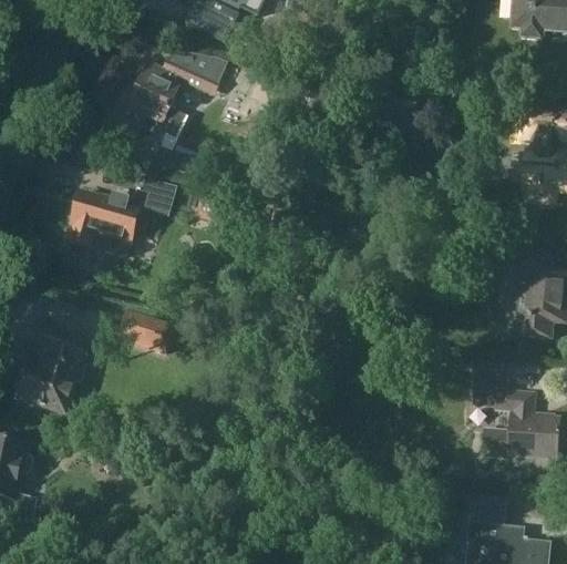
[(207,0),(197,0),(185,26),(226,44),(239,16),(237,16),(240,9),(258,17),(266,0),(207,0)]
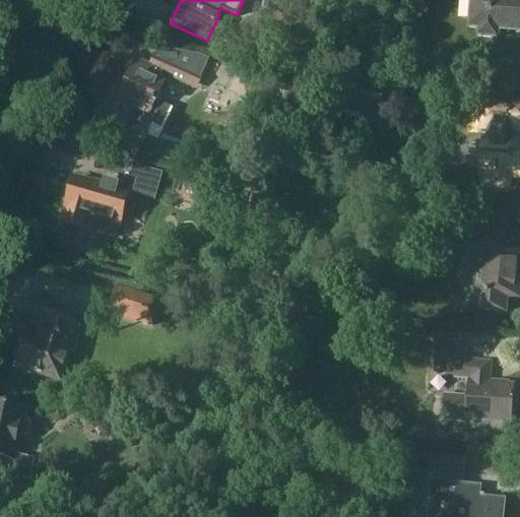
[(469,0),(468,26),(519,29),(519,0),(469,0)]
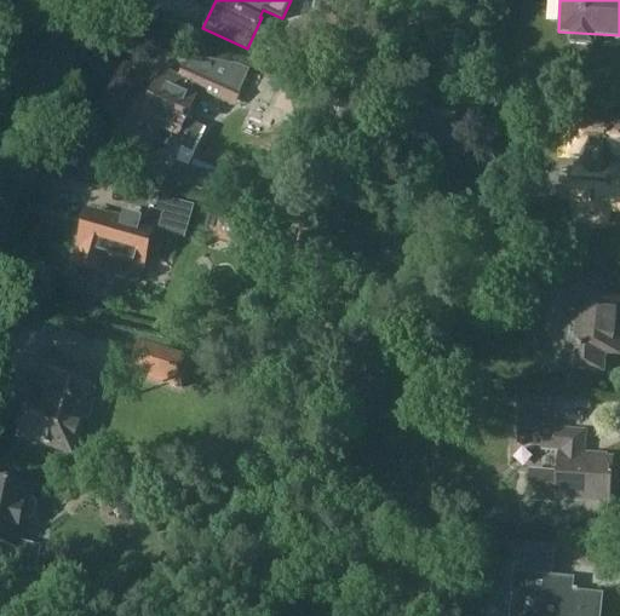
[(136,117),(131,128),(154,139),(159,127),(161,128),(162,126),(177,132),(172,142),(181,145),(176,160),(184,163),(189,149),(190,149),(194,140),(201,143),(220,99),(223,101),(229,84),(237,65),(193,61),(188,72),(183,81),(173,76),(162,73),(149,102),(141,98),(133,116),(136,117)]
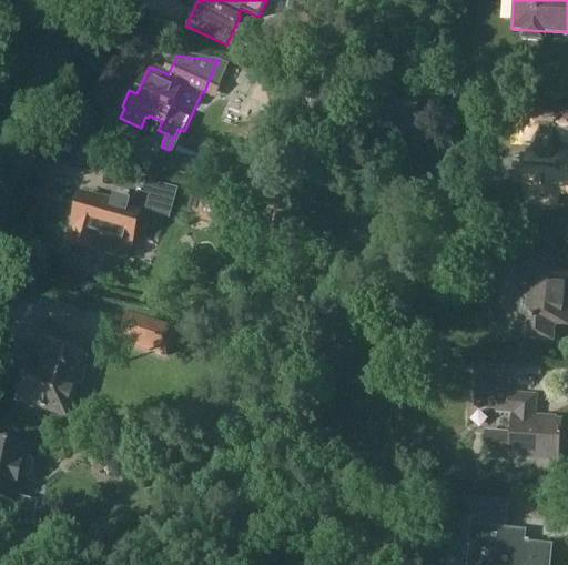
[(304,88),(304,102),(316,102),(317,88),(304,88)]
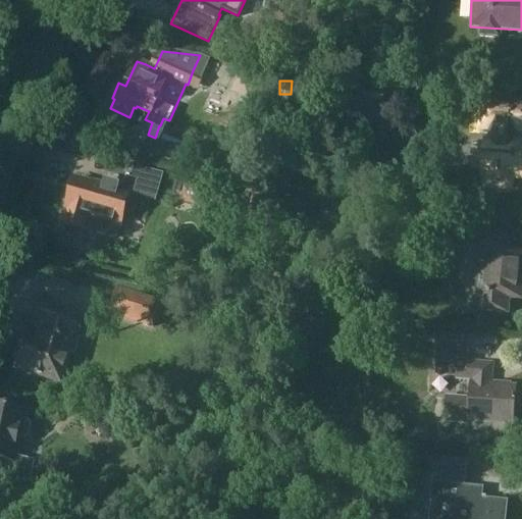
[(356,88),(355,110),(383,112),(384,90),(356,88)]
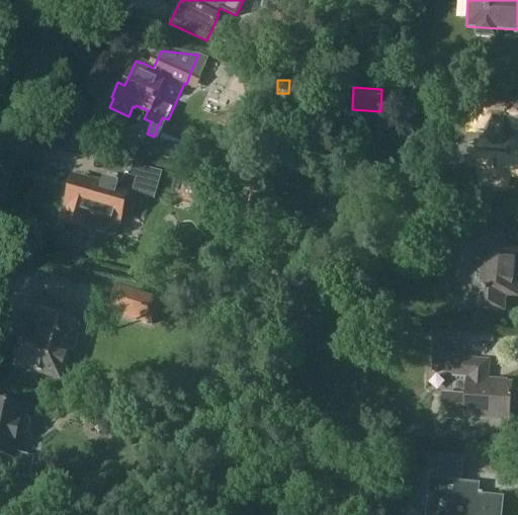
[(506,186),(506,174),(517,175),(517,142),(508,142),(509,130),(517,131),(517,120),(517,105),(476,103),(473,127),(485,129),(485,141),(481,140),(478,172),(482,173),(482,185),(506,186)]
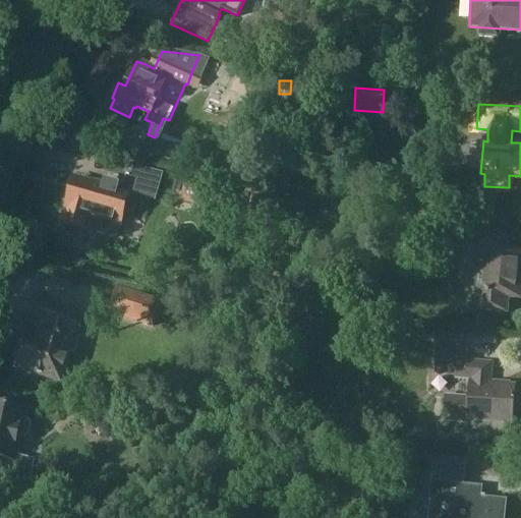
[(147,134),(139,154),(158,160),(177,166),(177,164),(182,150),(183,148),(155,137),(148,134),(147,134)]
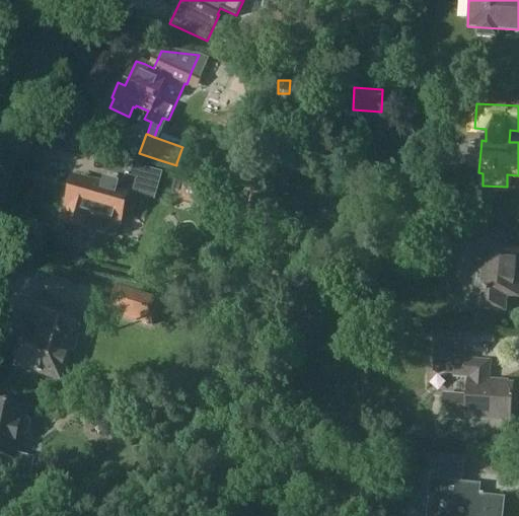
[(118,172),(114,186),(99,181),(98,185),(74,177),(67,203),(68,203),(63,221),(82,226),(82,225),(114,234),(118,220),(119,220),(127,191),(135,194),(139,181),(150,185),(154,170),(133,165),(130,176),(118,172)]
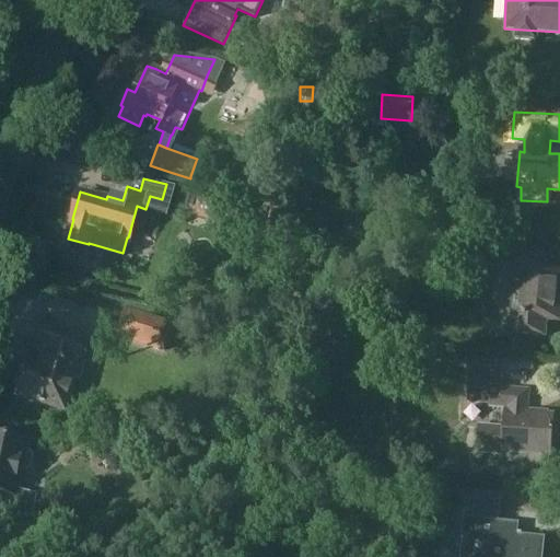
[(235,198),(201,189),(196,211),(231,220),(235,198)]
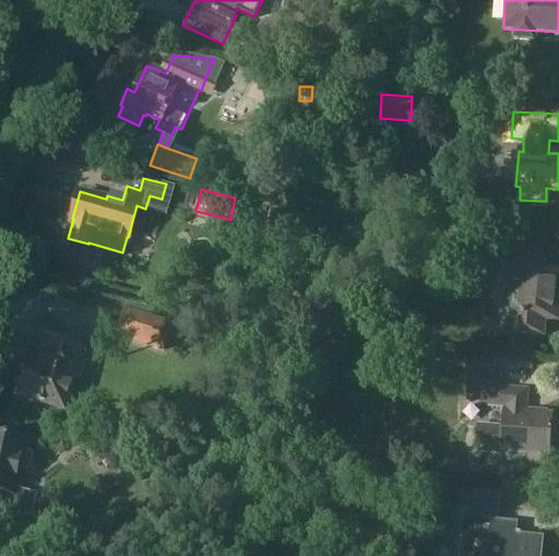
[(548,248),(516,245),(510,330),(543,332),(544,316),(558,317),(558,298),(558,267),(547,265),(548,248)]
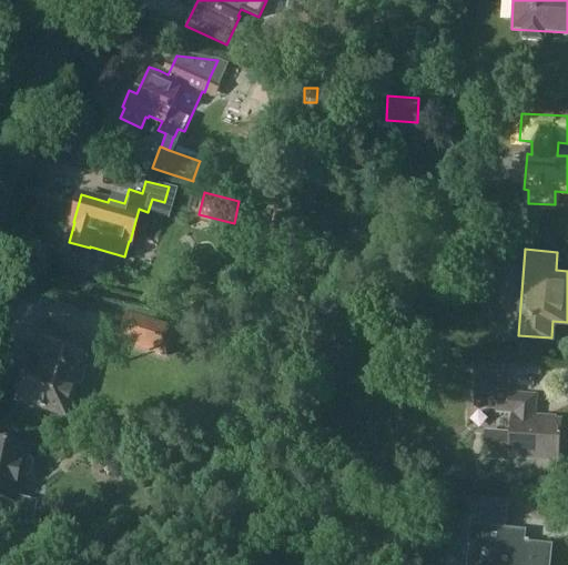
[(154,321),(145,351),(166,356),(175,328),(154,321)]
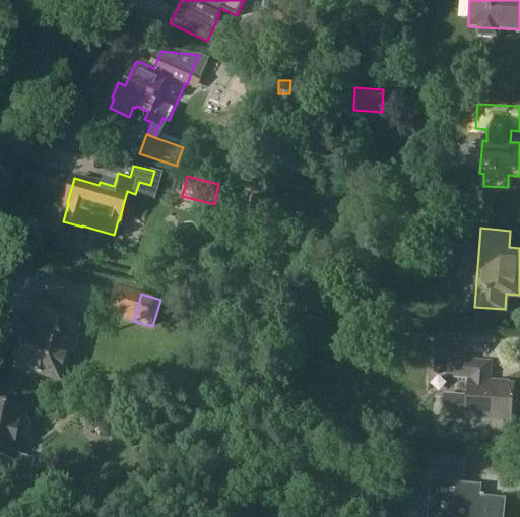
[(25,335),(16,365),(59,378),(68,349),(73,351),(78,335),(72,333),(79,312),(41,301),(34,323),(43,325),(39,339),(25,335)]
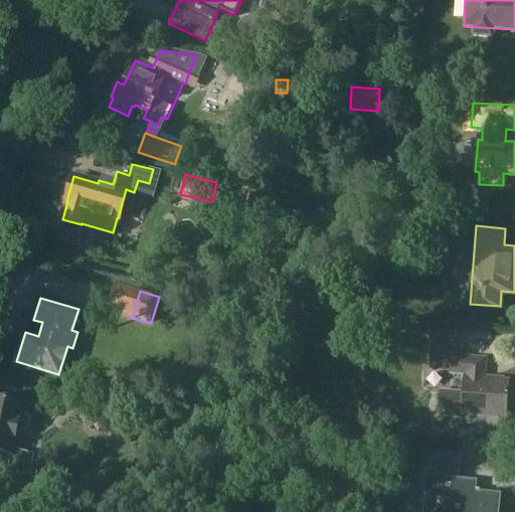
[(486,357),(461,354),(462,337),(431,335),(428,357),(449,358),(448,374),(462,375),(461,390),(439,388),(437,412),(505,418),(509,377),(485,374),(486,357)]
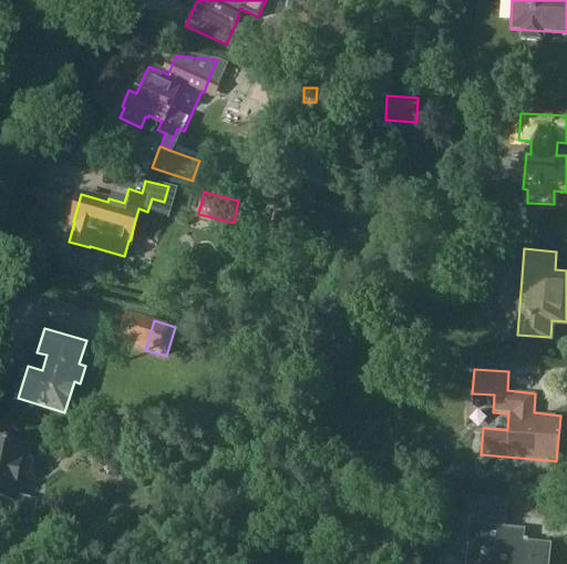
[(0,438),(0,516),(32,523),(38,499),(35,499),(19,495),(20,492),(23,474),(26,475),(30,472),(33,460),(31,457),(30,455),(28,455),(28,453),(30,444),(24,443),(0,438)]
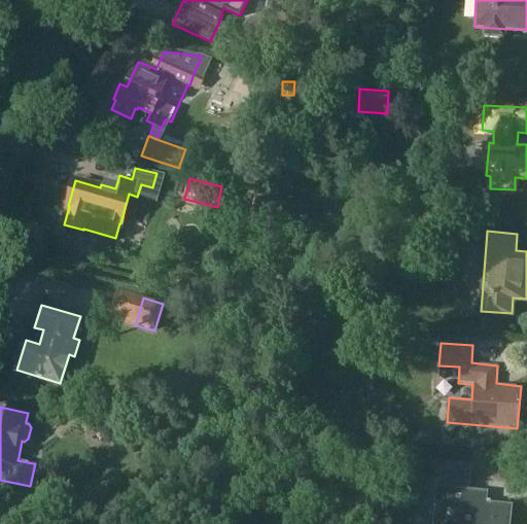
[(434,523),(507,523),(510,507),(490,504),(490,502),(480,501),(481,492),(438,488),(434,523)]
